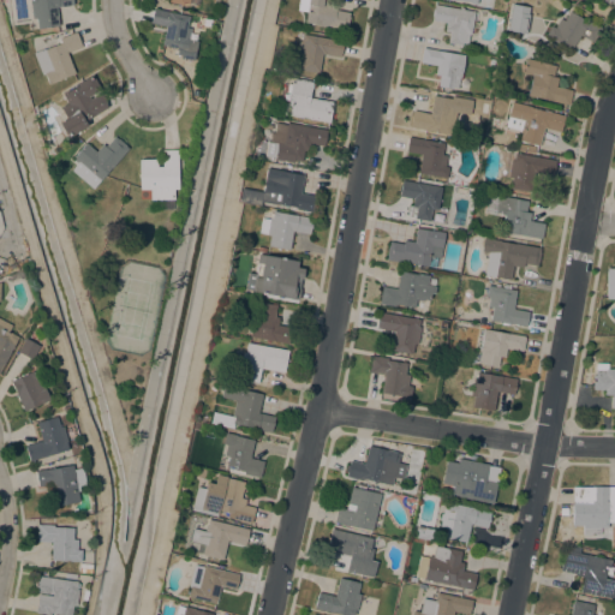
[(69,0),(70,6),(58,7),(55,7),(58,27),(37,29),(35,18),(31,19),(29,3),(31,1),(31,0),(69,0)]
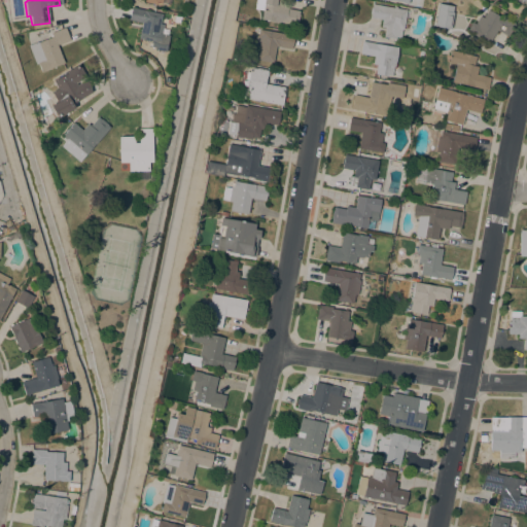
[(279,0),(279,3),(288,5),(287,9),(299,11),(299,14),(300,14),(297,24),(296,24),(295,26),(260,20),(262,10),(254,9),(255,0),(279,0)]
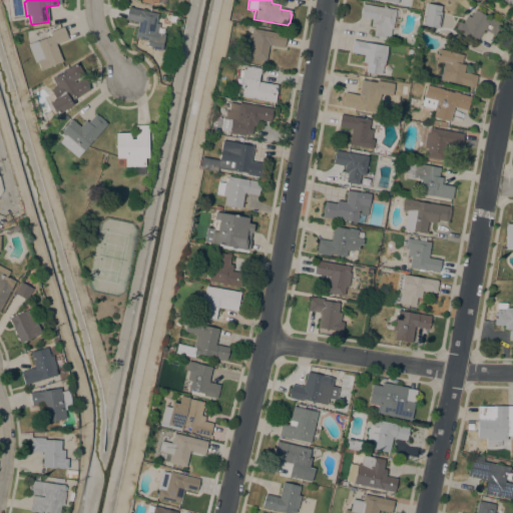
[(383,8),(383,6),(386,7),(386,8),(396,10),(392,28),(391,28),(390,37),(386,36),(385,38),(373,36),(375,27),(371,26),(372,19),(360,17),(363,4),(383,8)]
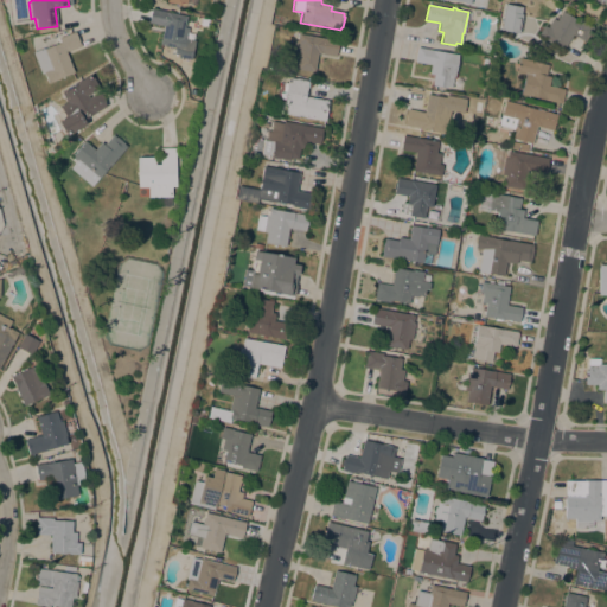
[(160,45),(164,26),(148,24),(151,8),(186,16),(184,27),(189,29),(186,39),(190,39),(187,50),(160,45)]
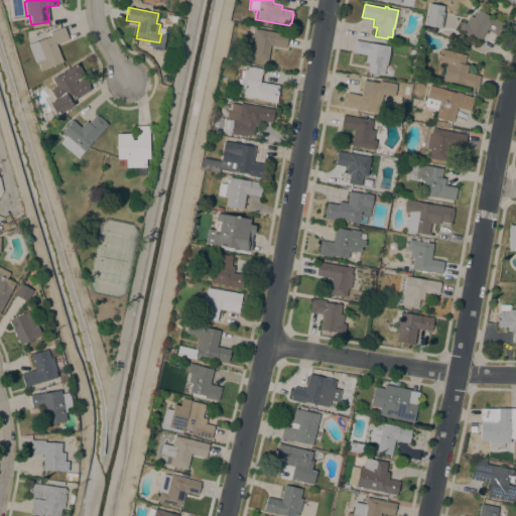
[(497,36),(487,29),(478,43),(457,30),(463,22),(465,23),(470,16),(473,18),(478,10),(491,18),(493,16),(504,24),(497,36)]
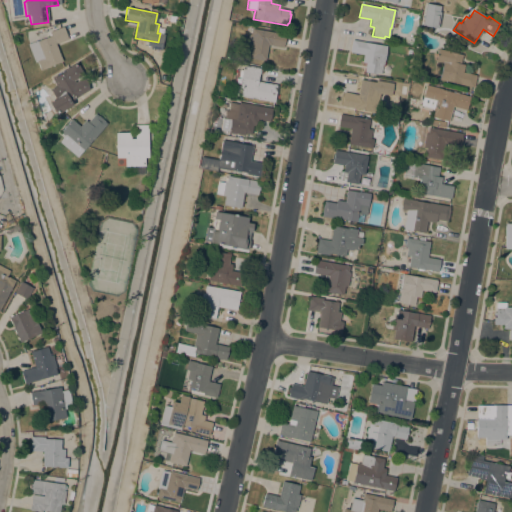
[(453,19),(450,24),(444,20),(447,15),(453,19)]
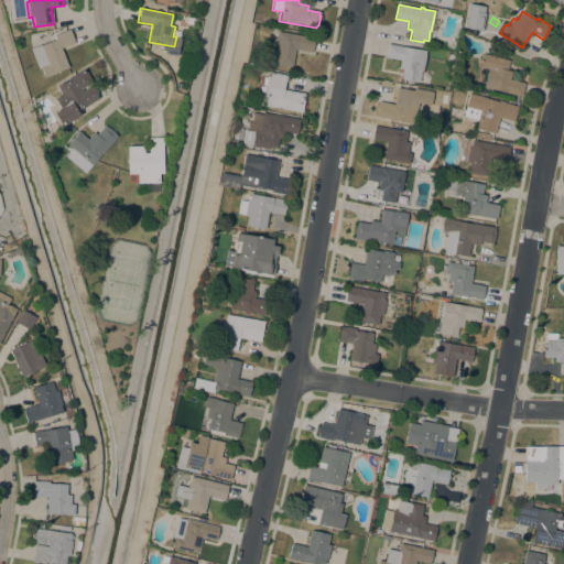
[(55,40),(54,35),(69,30),(74,43),(61,49),(68,67),(53,74),(44,77),(40,68),(38,69),(30,49),(40,45),(52,41),(55,40)]
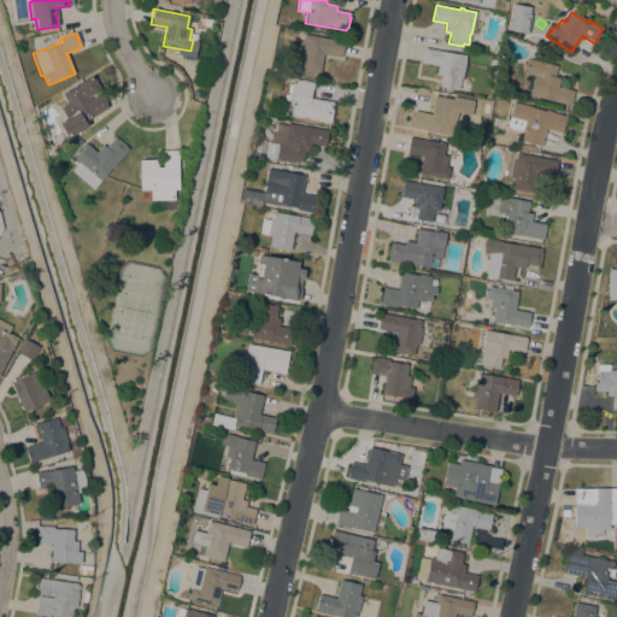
[(298,70),(300,59),(297,58),(299,41),(301,42),(303,35),(344,41),(341,58),(322,54),(319,74),(298,70)]
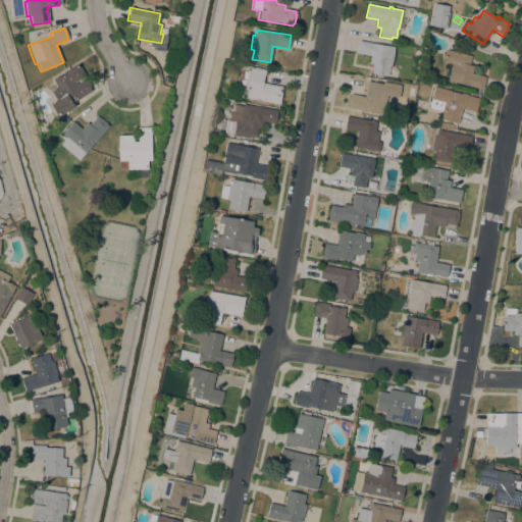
[(394,47),(390,66),(389,65),(388,75),(384,74),(383,75),(371,73),(373,64),(369,63),(370,56),(356,53),(358,42),(359,42),(359,41),(394,47)]
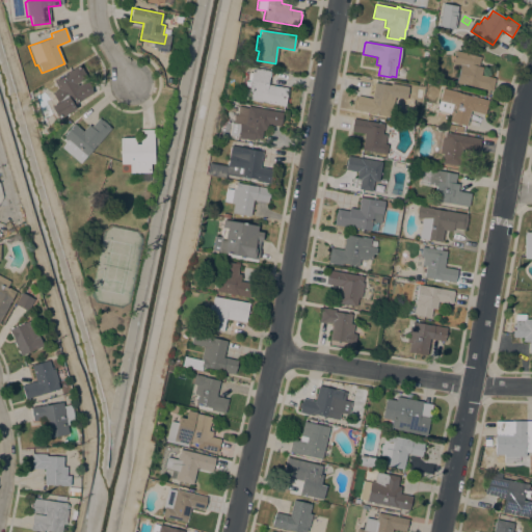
[(459,65),(452,63),(455,51),(480,57),(478,67),(482,68),(481,75),(494,78),(494,79),(495,79),(491,91),(456,83),(459,65)]
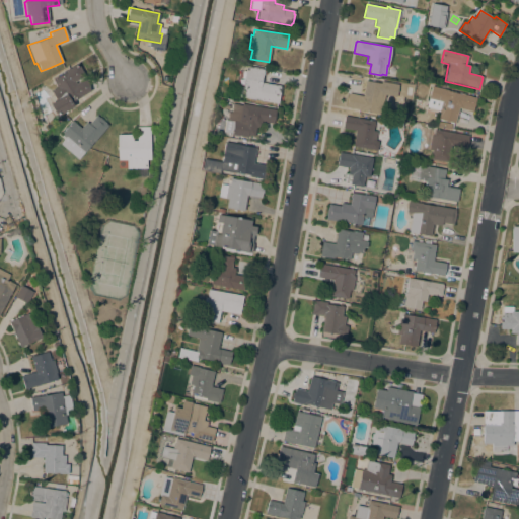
[(69,102),(72,106),(56,117),(52,110),(50,103),(58,98),(53,90),(57,88),(52,80),(66,72),(64,71),(77,63),(84,76),(73,82),(74,84),(83,79),(89,90),(81,95),(69,102)]
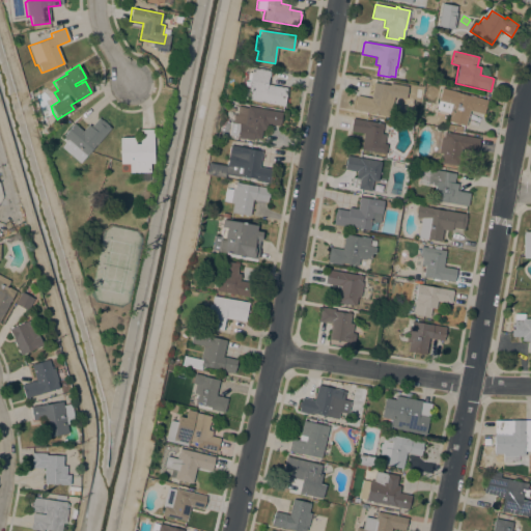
[(249,100),(250,91),(247,91),(249,81),(247,80),(248,73),(251,73),(251,72),(253,72),(254,67),(270,71),(269,73),(270,73),(270,78),(268,77),(268,81),(269,81),(269,83),(268,83),(267,84),(287,88),(284,107),(249,100)]
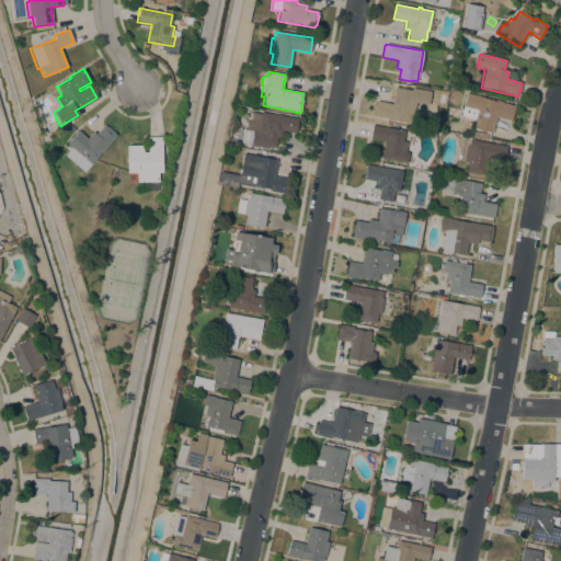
[(411,90),(412,88),(431,91),(430,95),(431,95),(430,101),(428,101),(428,105),(423,104),(422,111),(414,110),(412,123),(404,122),(404,123),(401,122),(401,121),(400,121),(400,122),(396,121),(395,119),(395,121),(389,121),(389,119),(374,116),(376,101),(389,103),(389,104),(392,104),(395,88),(411,90)]
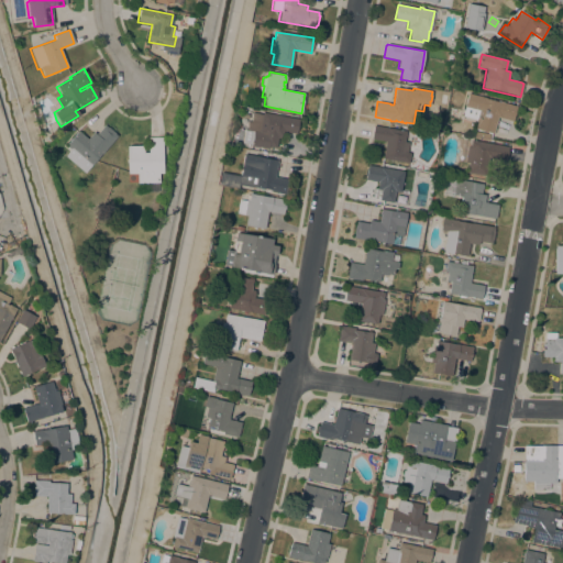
[(498,102),(498,101),(517,107),(512,122),(497,118),(493,134),(473,129),(476,119),(475,119),(474,120),(473,120),(462,117),(468,94),(498,102)]
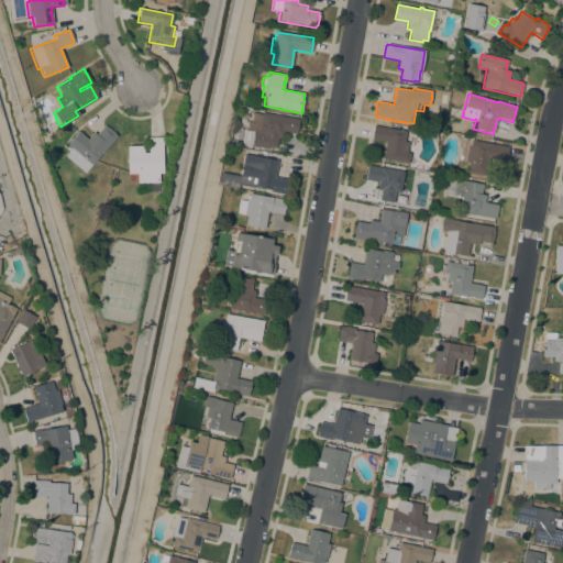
[(240,117),(241,114),(240,114),(242,109),(245,110),(244,113),(249,114),(247,119),(240,117)]
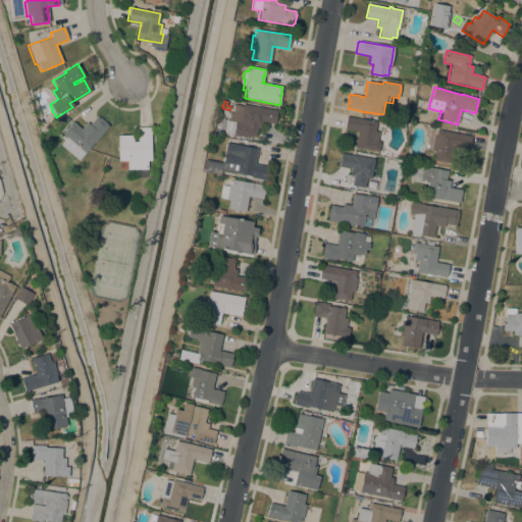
[(233,105),(243,106),(243,105),(277,110),(274,124),(262,122),(261,126),(258,126),(256,138),(249,137),(249,139),(232,136),(232,135),(224,133),(226,120),(228,120),(229,113),(232,112),(233,105)]
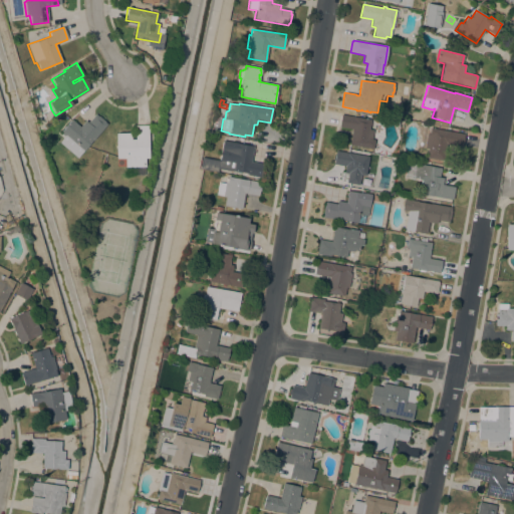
[(70,140),(68,141),(59,133),(70,119),(79,127),(85,120),(87,123),(95,114),(97,116),(98,115),(104,121),(106,123),(83,151),(70,140)]
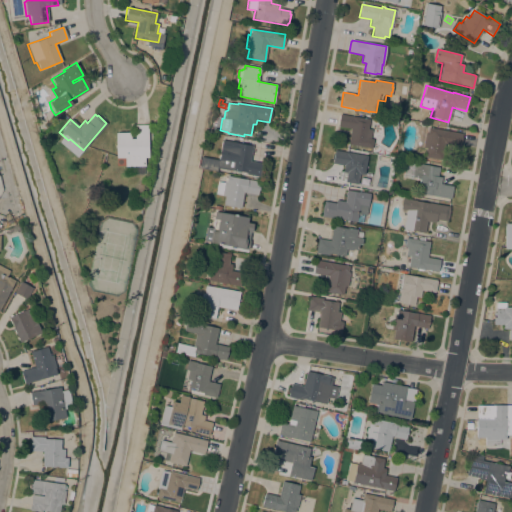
[(369,119),(368,129),(372,129),(370,139),(373,139),(371,149),(348,144),(350,129),(338,127),(340,114),(369,119)]
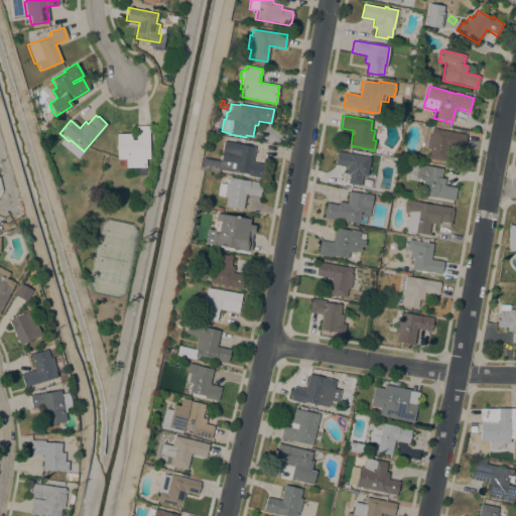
[(126,168),(125,159),(117,159),(116,134),(131,134),(131,140),(136,140),(136,126),(147,126),(148,158),(145,159),(145,167),(126,168)]
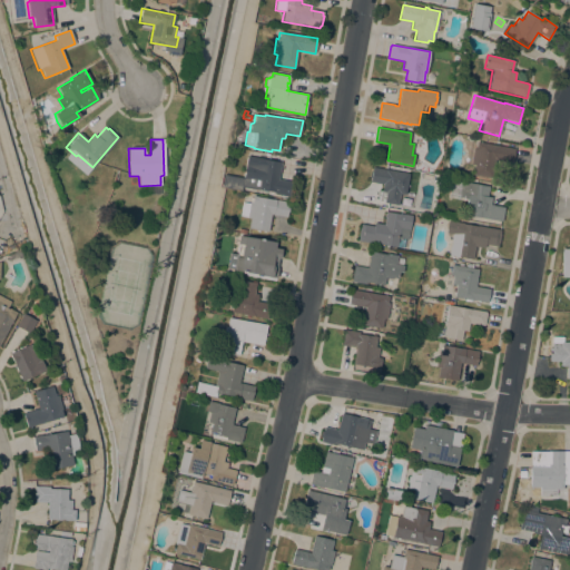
[(514,149),(511,163),(495,160),(492,178),(472,175),(474,165),(471,164),(473,148),(475,149),(477,141),(514,149)]
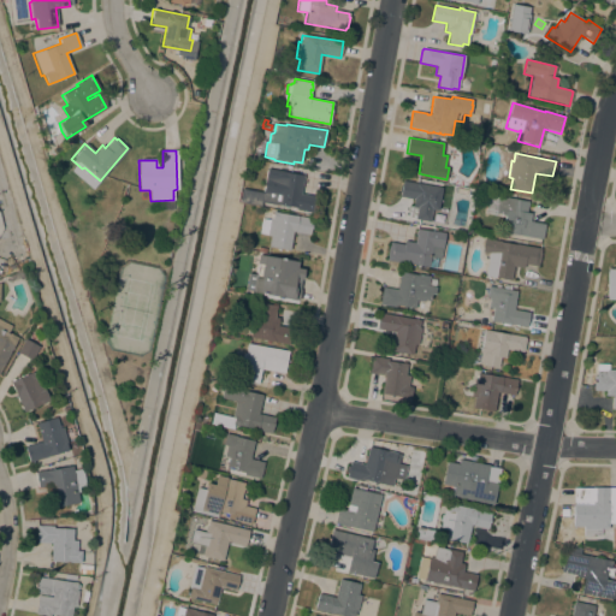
[(303,176),(301,194),(312,196),(308,212),(296,211),(296,208),(279,205),(279,206),(261,203),(260,206),(240,202),(242,189),(262,193),(267,169),(303,176)]
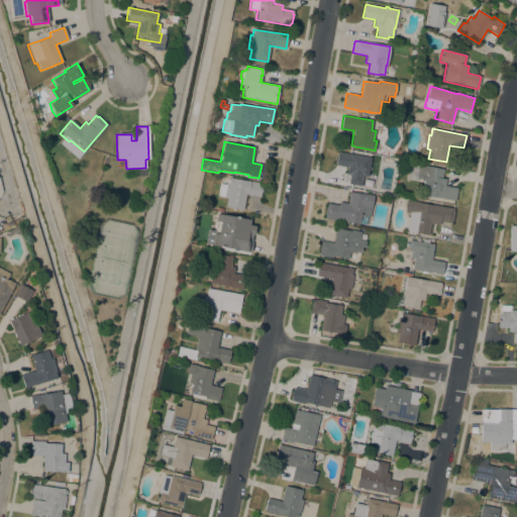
[(348,184),(349,175),(345,174),(347,168),(335,165),(337,151),(371,158),(368,177),(365,176),(363,175),(360,186),(348,184)]
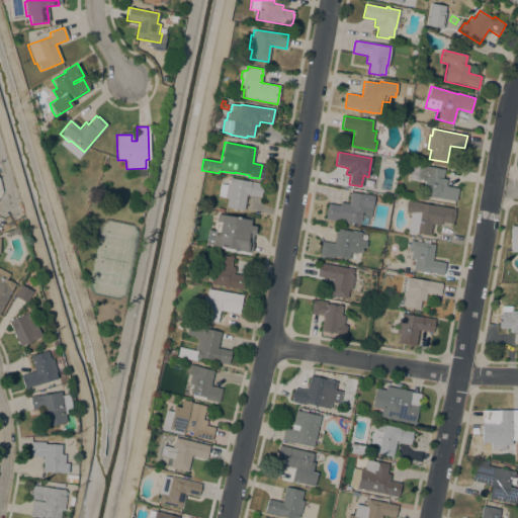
[(456,201),(452,200),(452,203),(448,202),(448,199),(429,196),(429,197),(422,196),(424,181),(422,181),(422,180),(417,179),(418,177),(409,175),(411,163),(434,167),(433,168),(444,170),(443,179),(448,180),(447,186),(458,188),(456,201)]
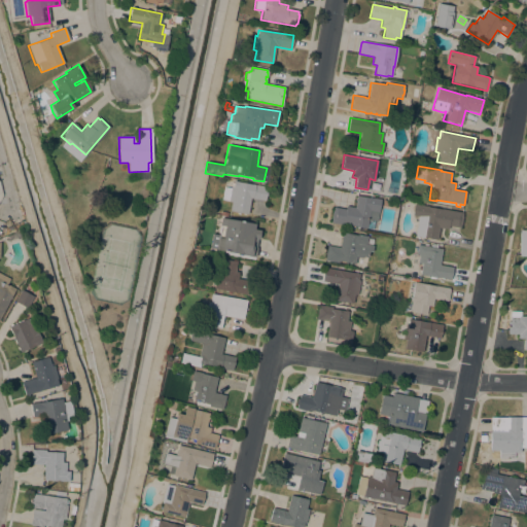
[(267,187),(265,201),(250,199),(249,205),(249,206),(248,209),(249,209),(249,212),(248,212),(247,214),(230,211),(231,202),(227,202),(227,201),(221,200),(223,187),(231,188),(231,183),(233,183),(234,181),(267,187)]
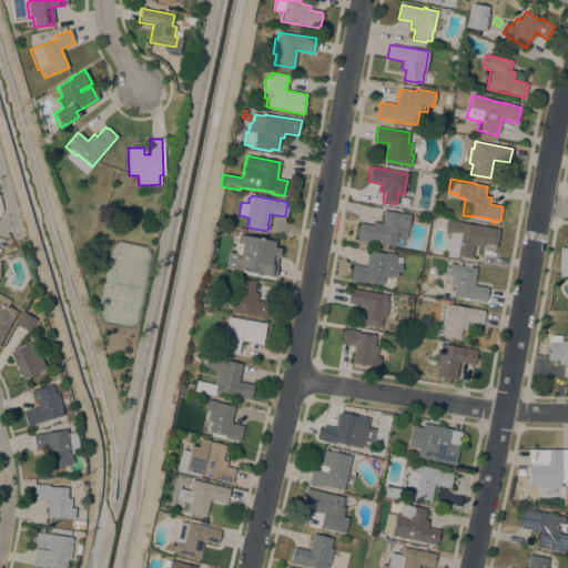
[(395,246),(356,240),(358,223),(372,225),(373,222),(382,224),(384,211),(401,214),(401,213),(411,215),(406,239),(396,237),(395,246)]
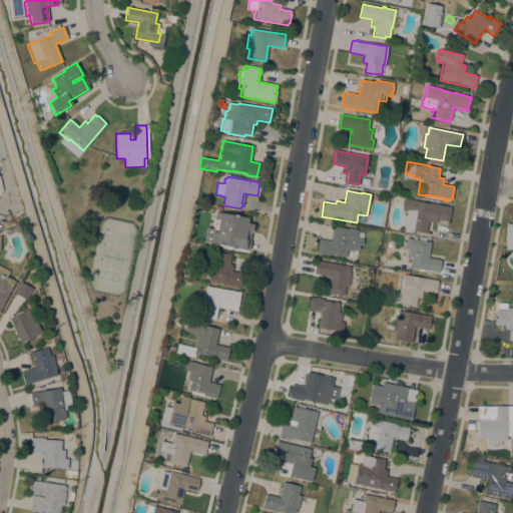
[(450,207),(450,210),(451,210),(449,218),(448,218),(448,222),(436,220),(436,223),(428,221),(426,233),(404,229),(406,216),(404,216),(405,210),(402,210),(404,198),(450,207)]
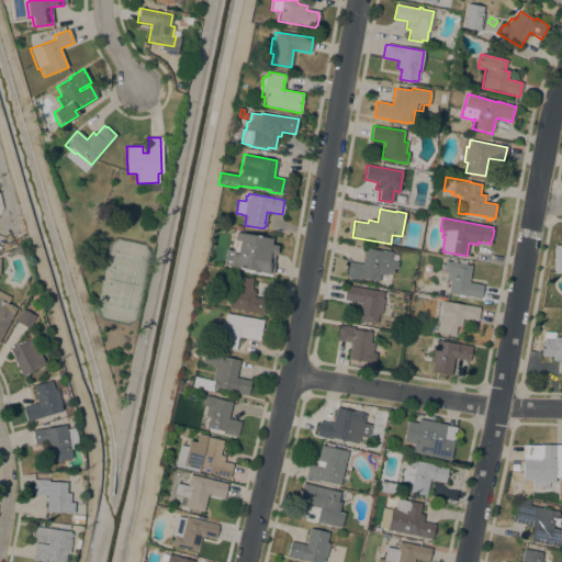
[(229,267),(232,254),(233,254),(235,240),(234,240),(235,232),(271,239),(271,245),(277,246),(276,256),(274,255),(272,265),(273,265),(272,274),(229,267)]
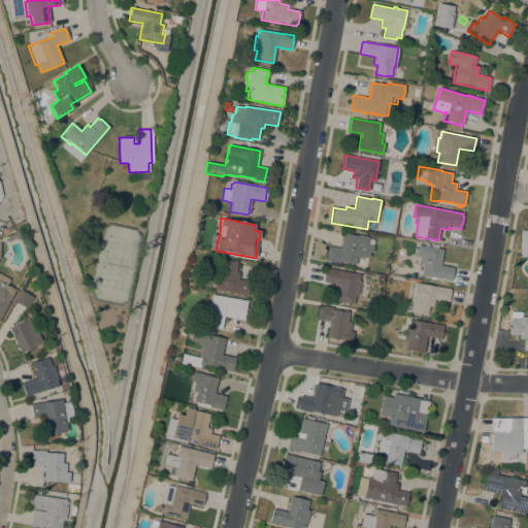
[(527,230),(520,230),(519,257),(527,257),(527,263),(527,230)]
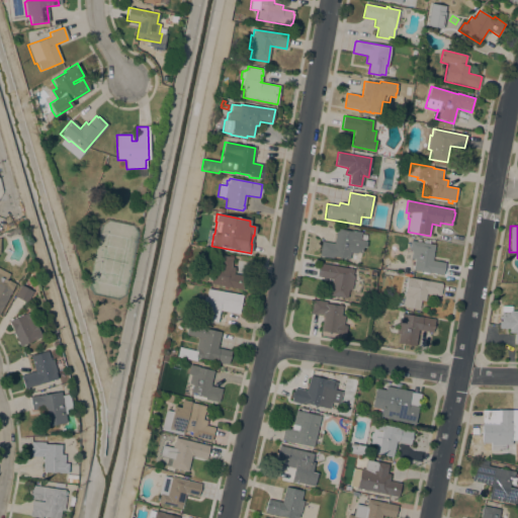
[(359,241),(366,242),(365,248),(362,247),(362,253),(357,252),(357,254),(350,253),(349,259),(333,256),(333,258),(319,256),(321,242),(334,244),(336,229),(352,232),(352,231),(361,233),(359,241)]
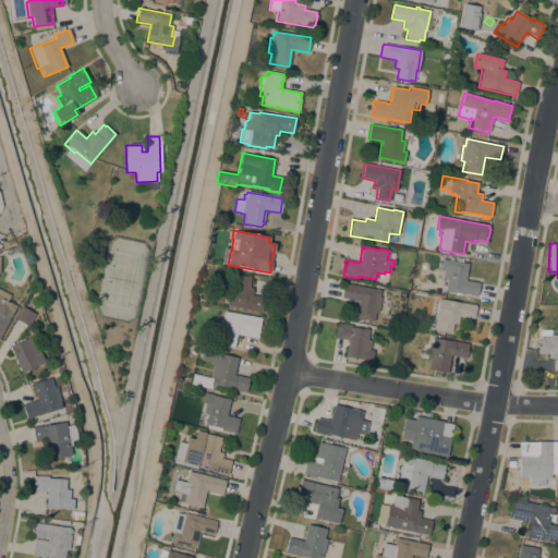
[(447,279),(443,279),(444,270),(440,269),(443,259),(468,264),(465,280),(480,283),(476,296),(445,291),(447,279)]
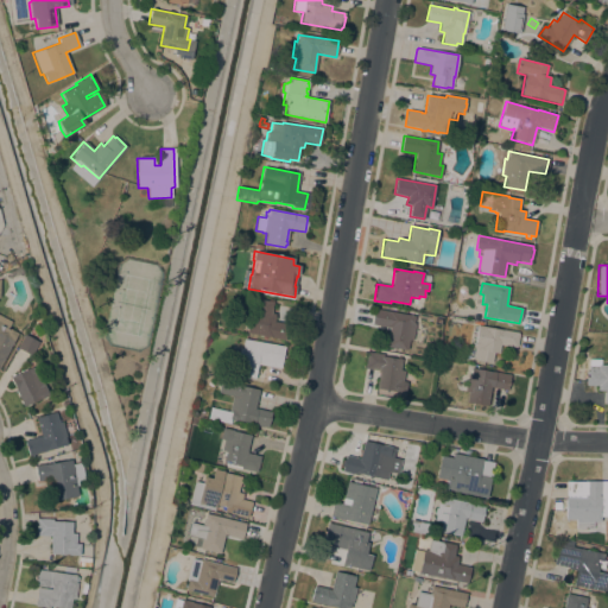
[(252,298),(273,302),(271,312),(276,314),(274,322),(287,324),(285,340),(246,333),(252,298)]
